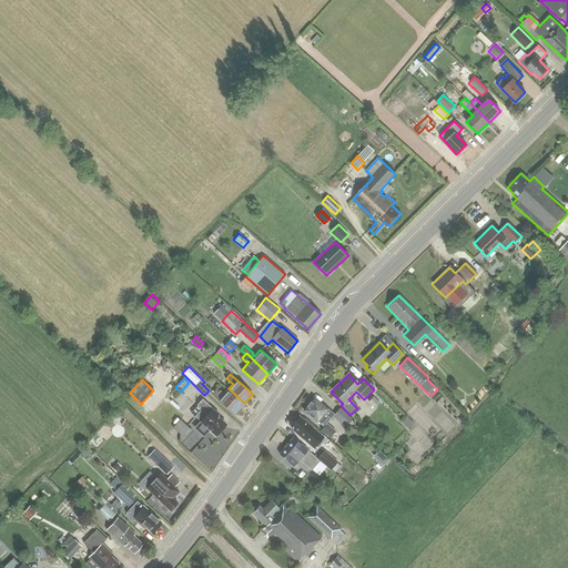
[(235,413),(244,403),(229,388),(223,394),(217,388),(213,393),(220,398),(235,413)]
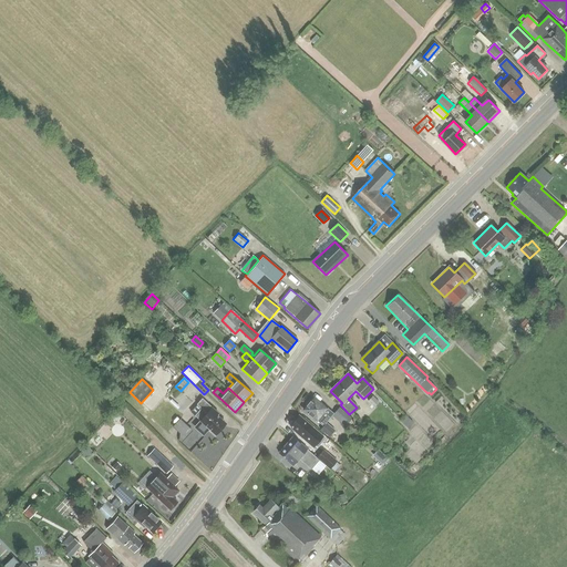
[(368,401),(373,408),(379,403),(372,397),(368,401)]
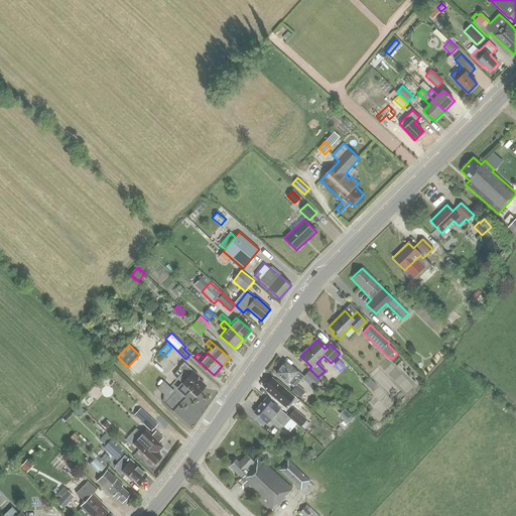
[(286,383),(287,382),(292,387),(290,390),(298,397),(303,391),(295,384),(302,376),(300,374),(291,366),(290,367),(284,362),(275,372),(280,376),(280,377),(286,383)]
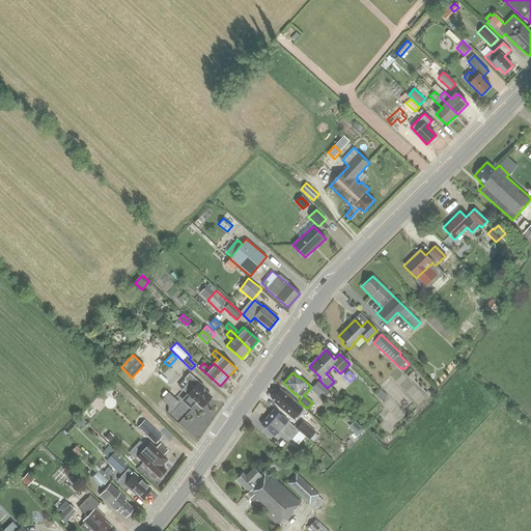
[(201,408),(211,397),(203,389),(204,388),(198,383),(189,373),(185,379),(189,383),(183,389),(187,394),(180,400),(190,409),(196,402),(201,408)]
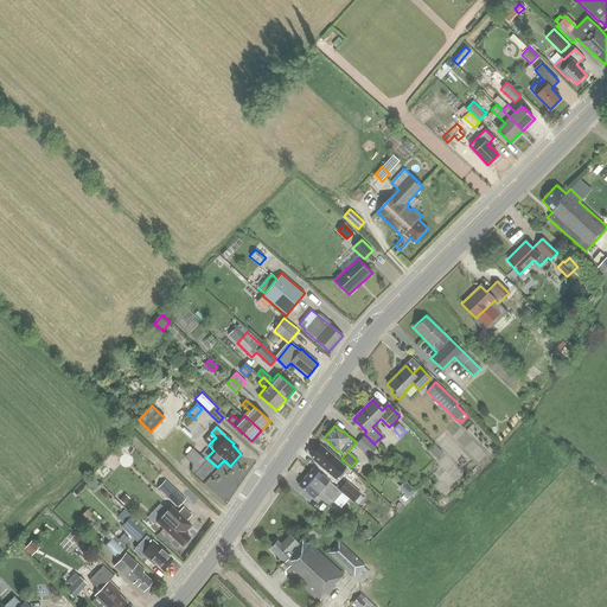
[(434,445),(428,451),(436,459),(442,453),(434,445)]
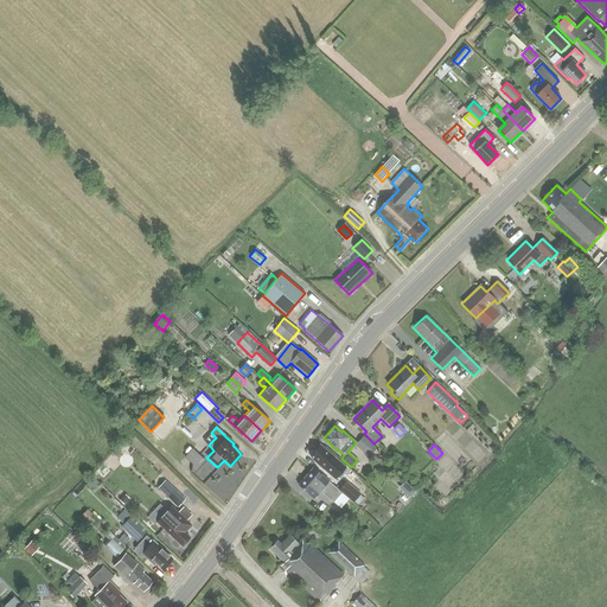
[(352,471),(346,466),(344,467),(336,460),(328,453),(320,446),(310,459),(324,472),(328,466),(344,480),(352,471)]
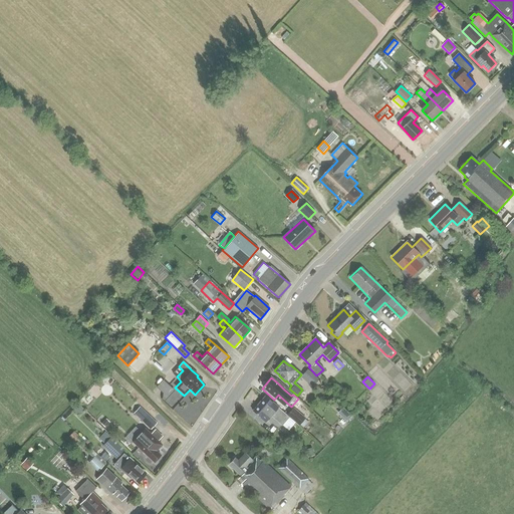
[(289,418),(265,397),(252,411),(265,423),(271,417),(281,426),(282,426),(289,418)]
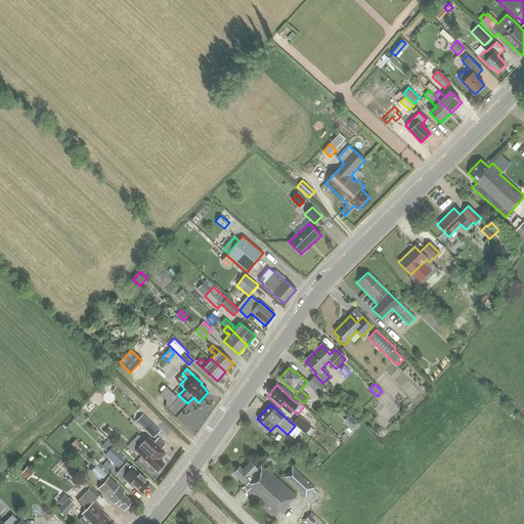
[(82,423),(88,418),(83,412),(77,418),(82,423)]
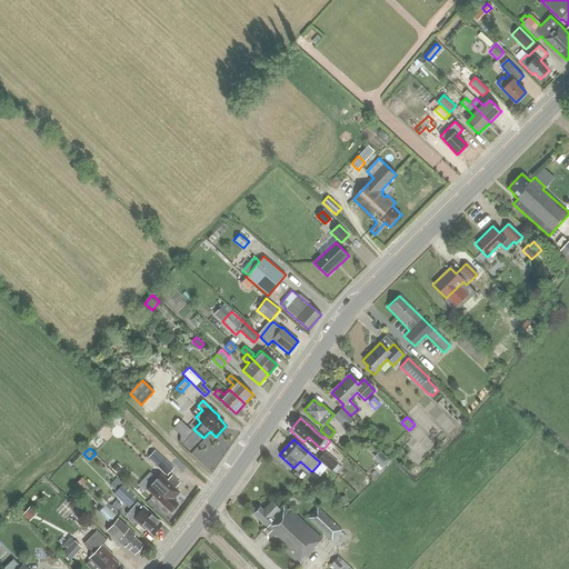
[(148,457),(167,476),(173,469),(155,450),(148,457)]
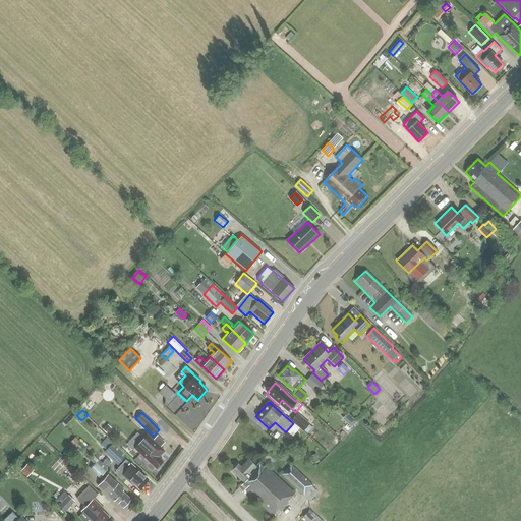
[(309,423),(297,413),(290,421),(303,431),(309,423)]
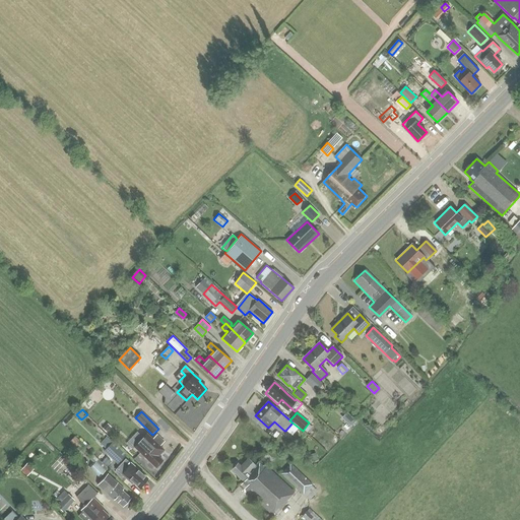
[(164,451),(159,447),(165,442),(157,435),(149,443),(144,438),(141,441),(146,446),(140,453),(155,468),(163,461),(157,456),(164,451)]
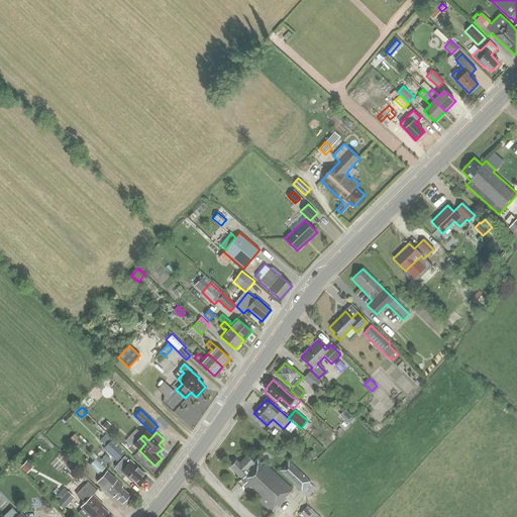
[(80,439),(74,434),(70,439),(75,444),(80,439)]
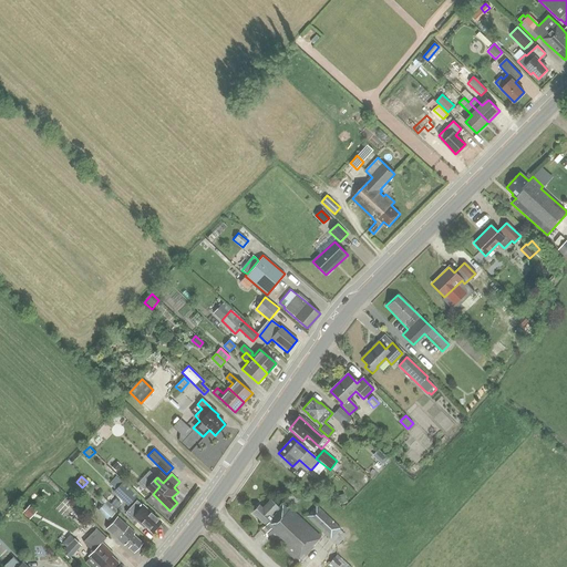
[(122,482),(116,476),(109,484),(115,490),(122,482)]
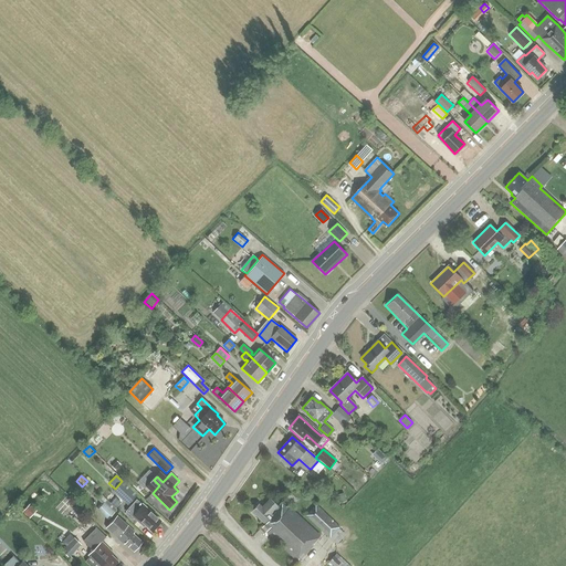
[(113,491),(127,505),(137,495),(122,481),(115,489),(113,491)]
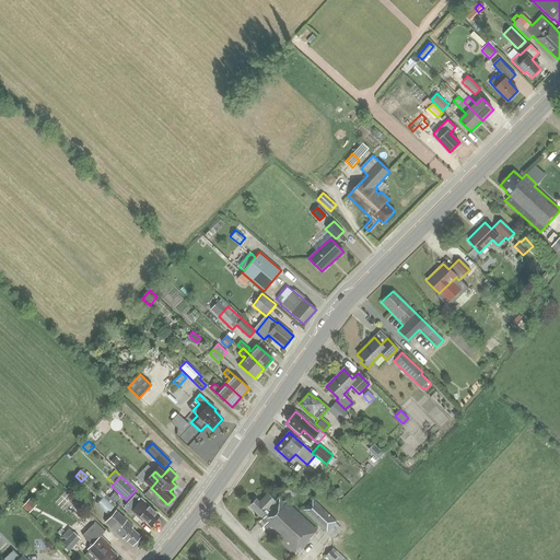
[(334,490),(336,498),(342,496),(340,488),(334,490)]
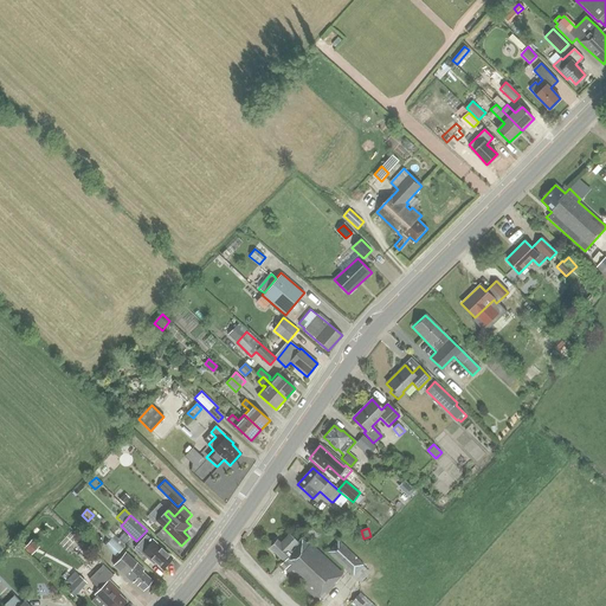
[(104,546),(115,556),(126,546),(109,530),(104,535),(109,541),(104,546)]
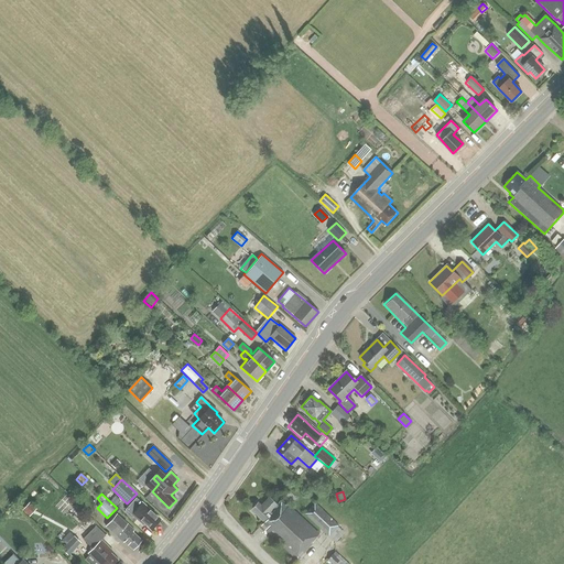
[(311,542),(317,535),(284,505),(284,506),(280,502),(277,506),(267,497),(259,506),(257,502),(249,510),(261,521),(259,524),(296,561),(312,543),(311,542)]
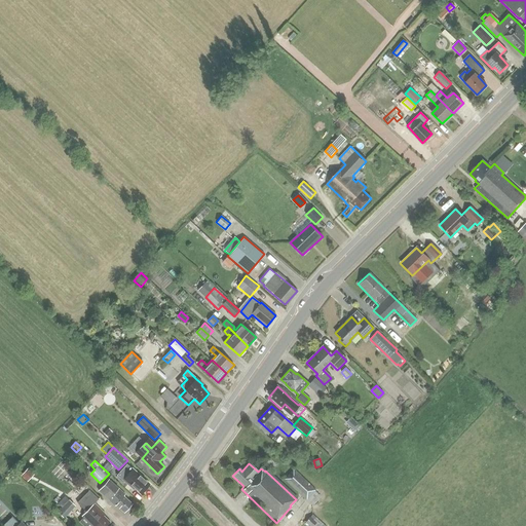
[(126,464),(116,476),(133,490),(135,489),(137,490),(141,494),(145,490),(146,490),(149,487),(148,486),(149,485),(126,464)]
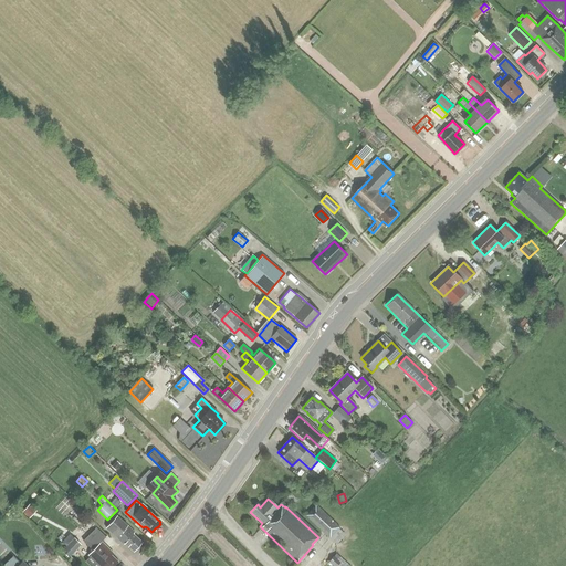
[(305,515),(336,544),(345,534),(338,528),(339,527),(315,504),(305,515)]
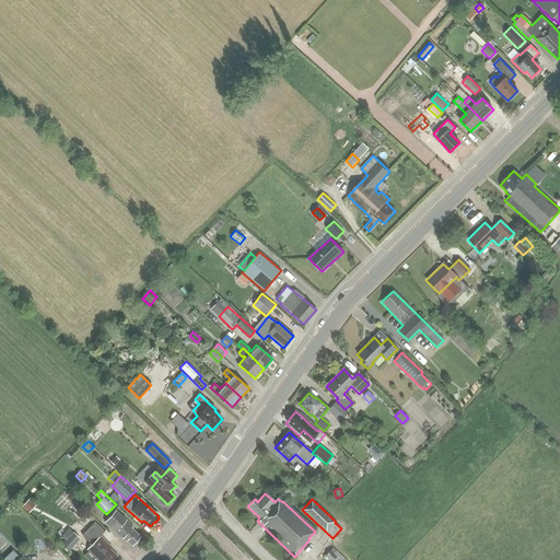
[(105,523),(121,538),(124,538),(132,546),(136,543),(138,543),(140,539),(140,538),(141,537),(131,528),(133,527),(115,511),(105,523)]
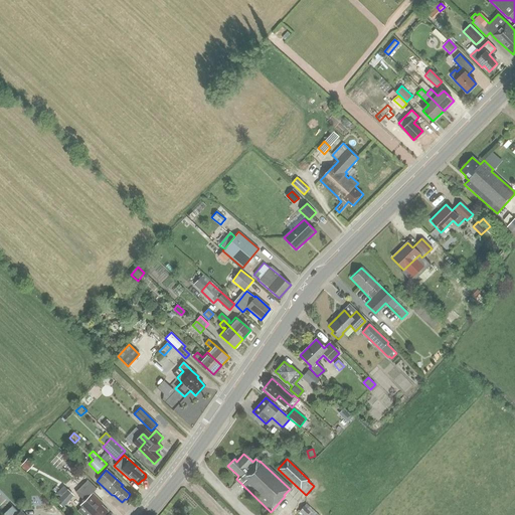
[(90,514),(104,514),(108,512),(102,505),(103,504),(93,493),(96,489),(88,481),(75,493),(84,501),(79,505),(90,514)]
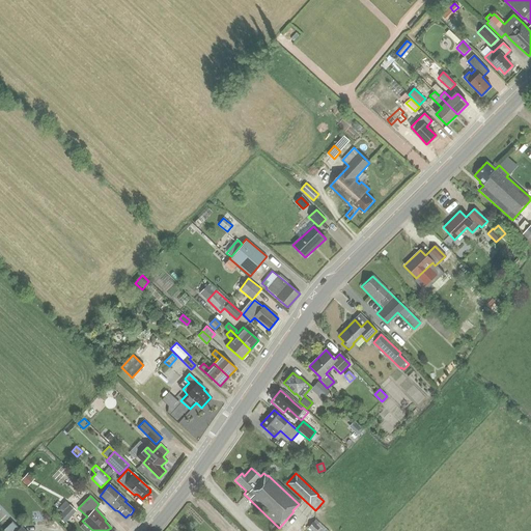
[(67,503),(61,509),(63,511),(58,518),(64,524),(76,511),(67,503)]
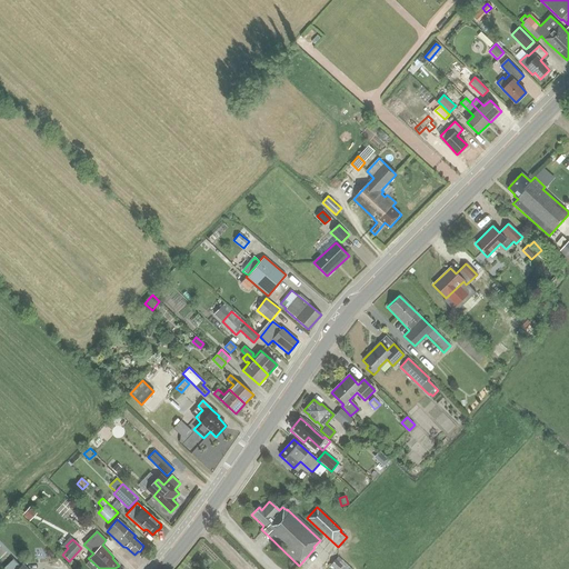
[(350,568),(338,557),(330,565),(335,568),(350,568)]
